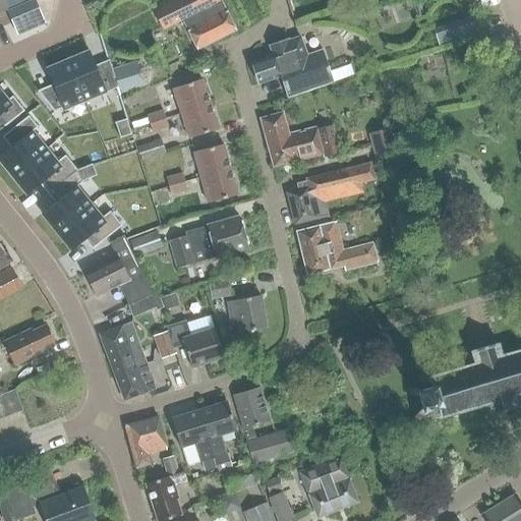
[(27,0),(6,9),(5,10),(16,37),(43,24),(32,0),(27,0)]
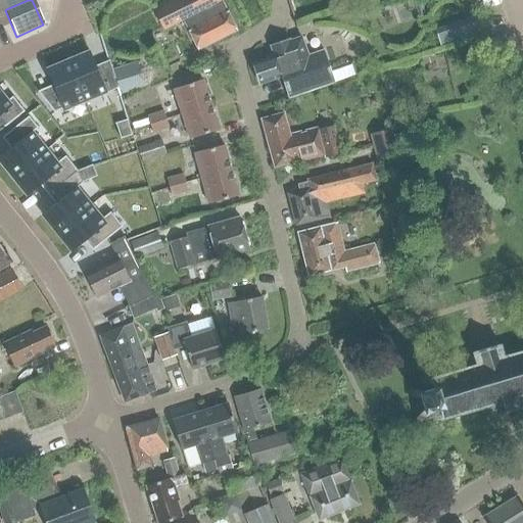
[(219,0),(167,0),(162,2),(151,7),(162,30),(173,25),(200,10),(201,13),(185,22),(196,50),(235,31),(233,28),(233,27),(226,12),(219,0)]
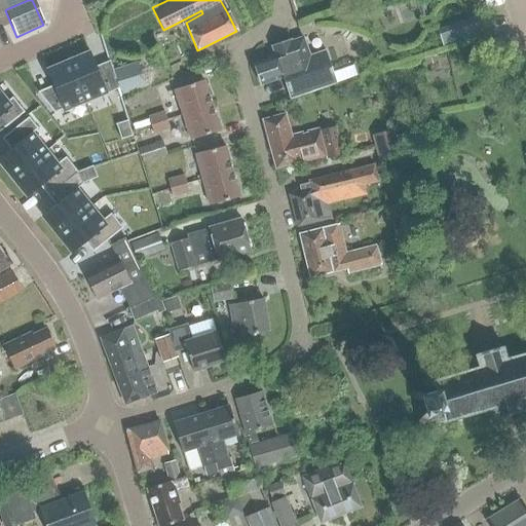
[(450,25),(437,29),(442,46),(456,41),(450,25)]
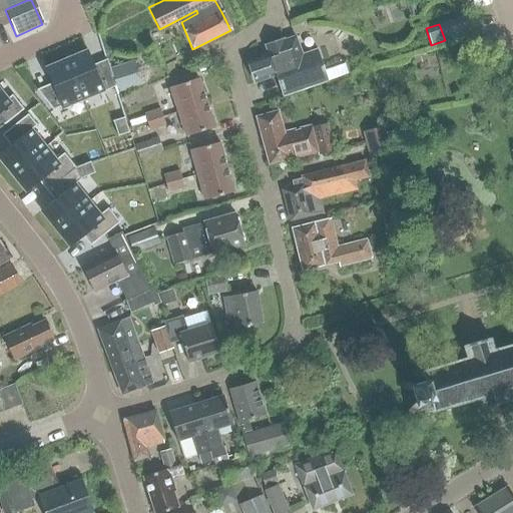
[(282,95),(327,79),(317,50),(301,55),(295,36),(283,40),(283,39),(264,45),(267,54),(260,56),(260,57),(247,62),(254,82),(275,75),(282,95)]
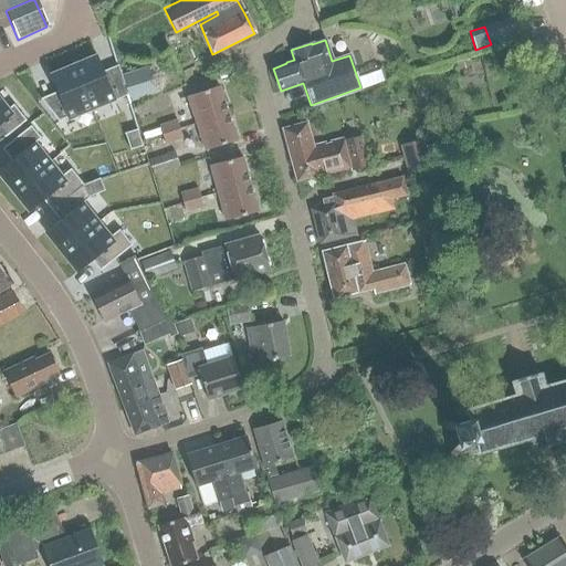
[(96,56),(73,66),(91,108),(114,98),(96,56)]
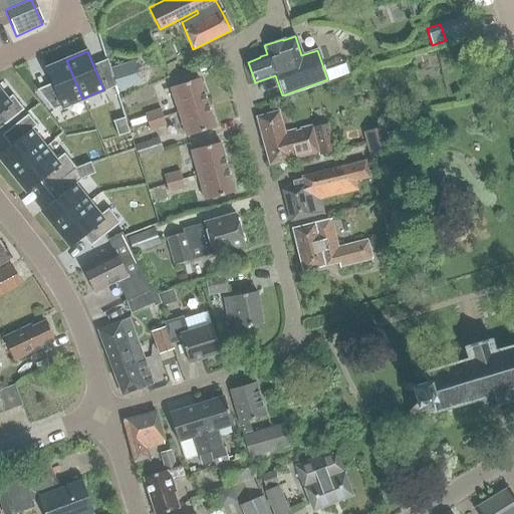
[(138,59),(110,68),(117,91),(145,82),(138,59)]
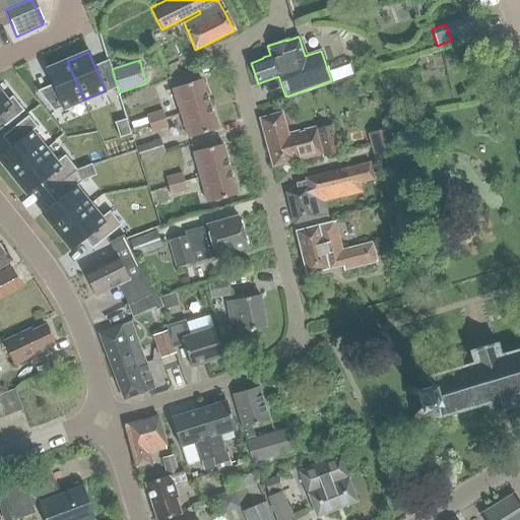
[(54,89),(40,95),(53,112),(83,100),(67,61),(46,70),(54,89)]
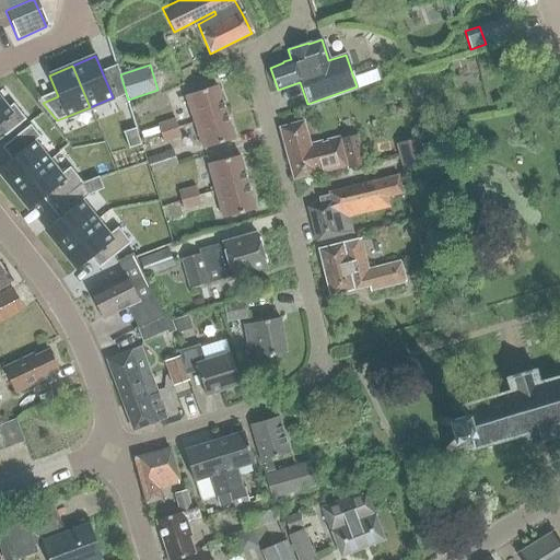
[(185,95),(194,123),(224,112),(216,85),(185,95)]
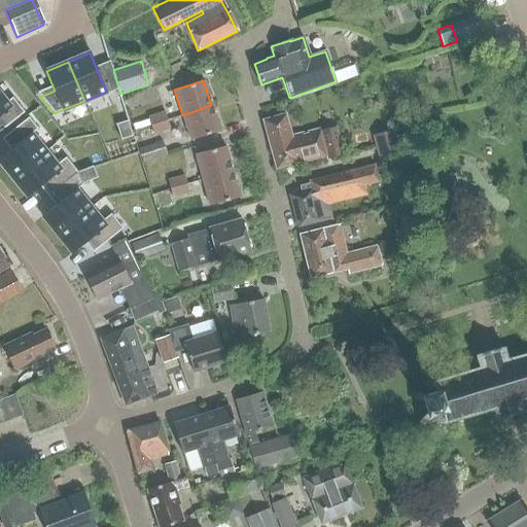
[(0,129),(1,130),(24,112),(11,98),(5,103),(0,96),(0,129)]
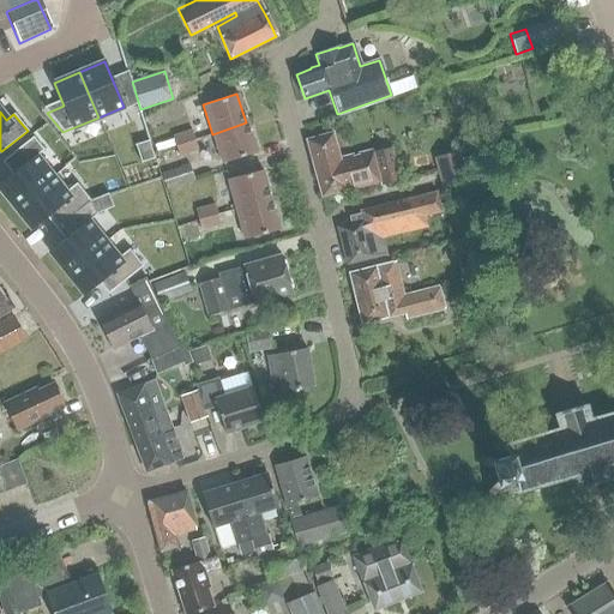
[(246,122),(212,134),(222,163),(256,152),(246,122)]
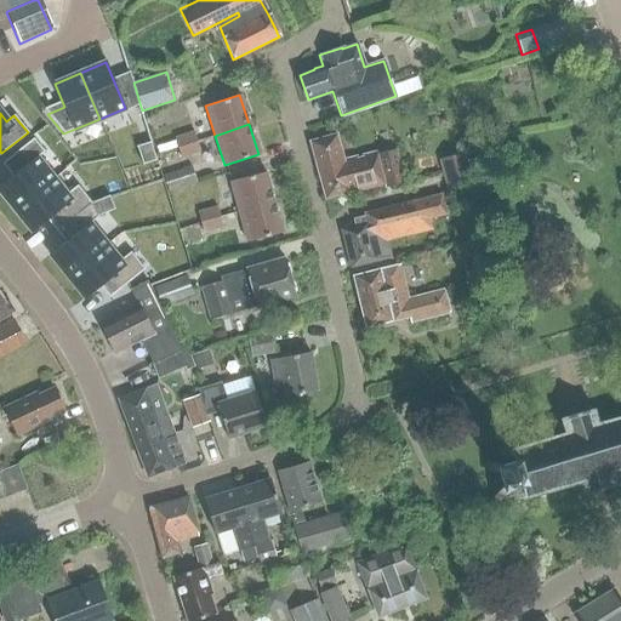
[(175,137),(177,148),(197,142),(193,131),(175,137)]
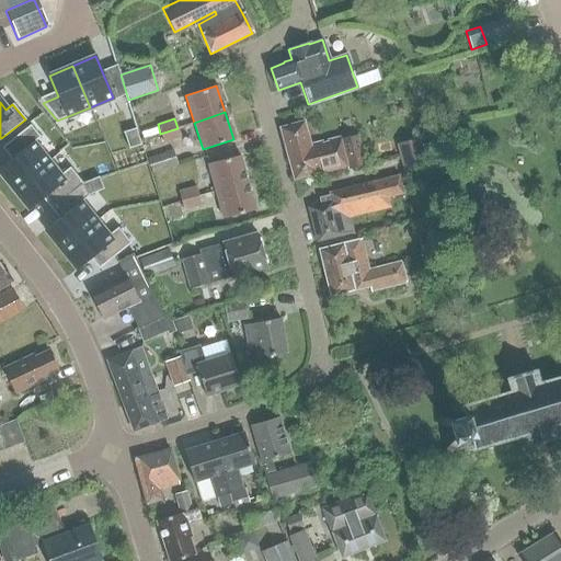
[(347,169),(363,165),(355,135),(340,138),(339,136),(309,144),(304,121),(277,127),(290,180),(346,167),(347,169)]
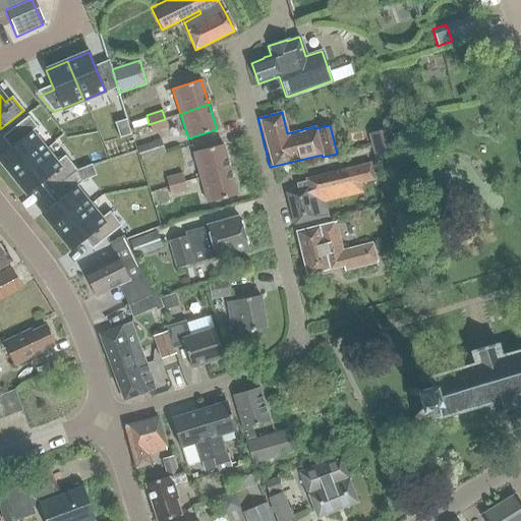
[(20,138),(0,155),(0,160),(12,176),(42,152),(30,136),(38,129),(30,118),(14,130),(20,138)]
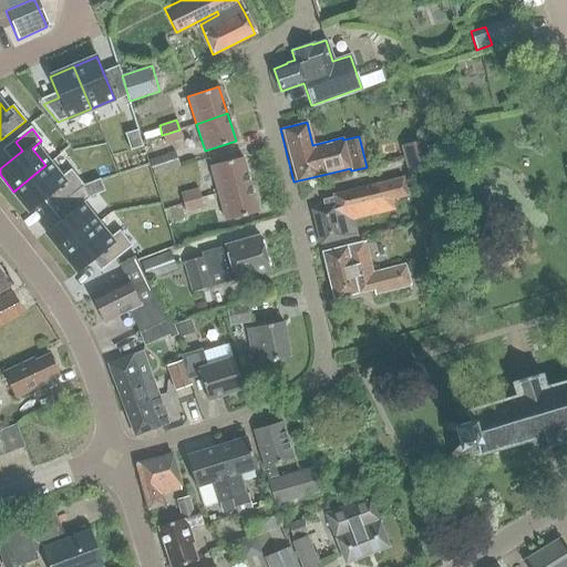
[(183,138),(179,130),(162,135),(165,144),(183,138)]
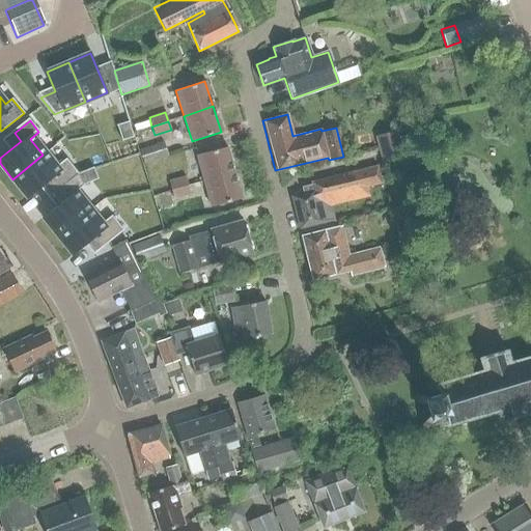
[(130,122),(118,126),(122,142),(134,138),(130,122)]
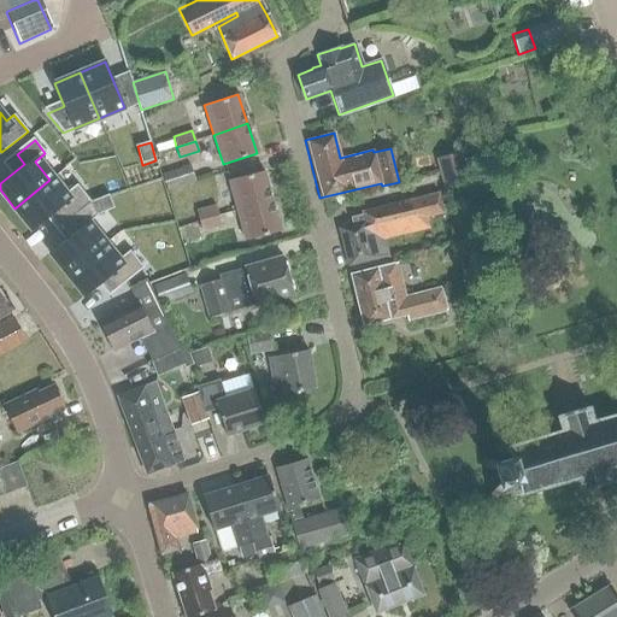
[(436,158),(444,189),(470,182),(462,152),(436,158)]
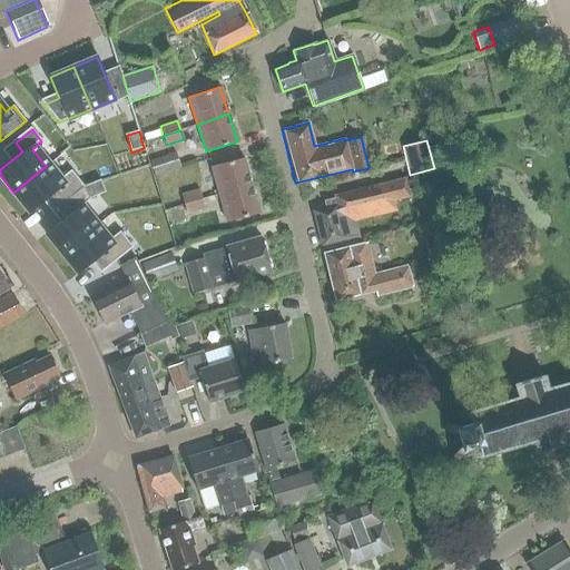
[(153,159),(157,176),(176,169),(180,168),(175,151),(153,159)]
